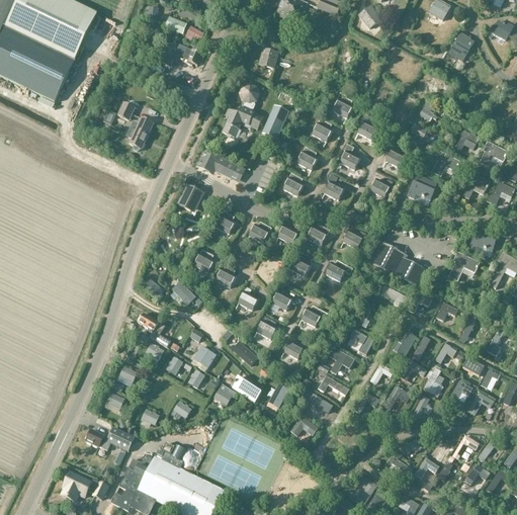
[(20,0),(0,0),(0,75),(54,101),(96,14),(67,0),(20,0)]
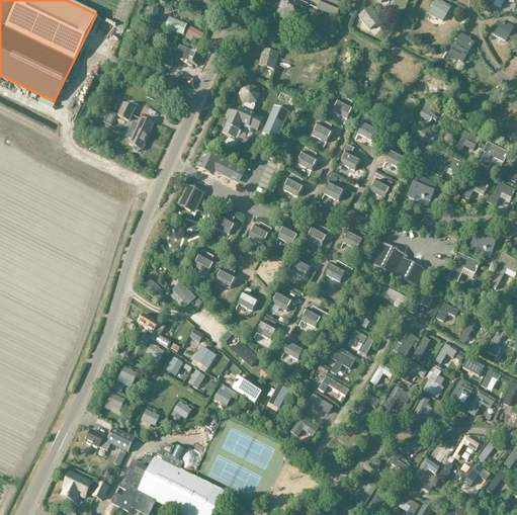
[(299,16),(300,17),(307,3),(298,0),(280,0),(274,14),(296,23),(299,16)]
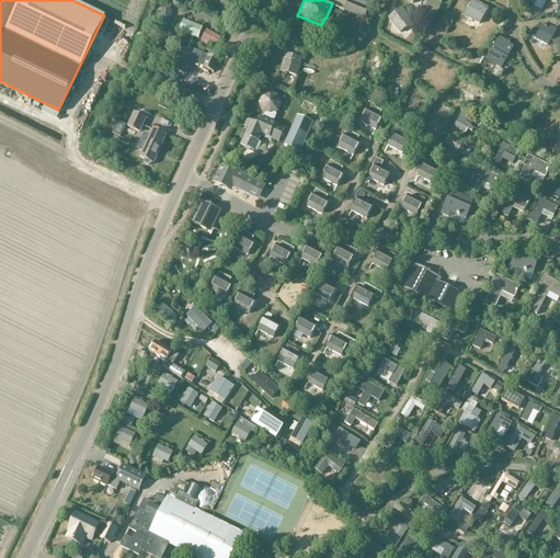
[(346,0),(343,8),(368,19),(373,9),(367,6),(369,0),(346,0)]
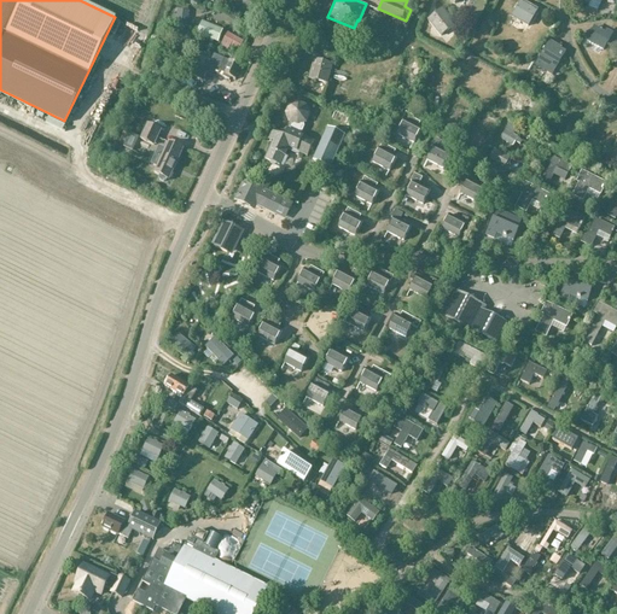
[(518,0),(510,15),(528,24),(537,7),(531,4),(529,6),(518,0)]
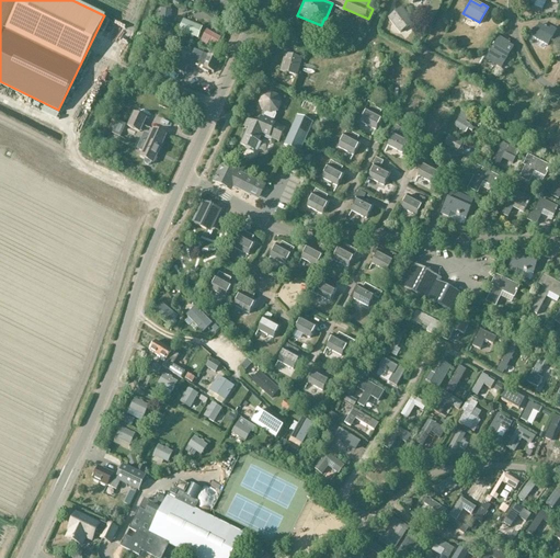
[(159,20),(159,21),(169,22),(171,8),(160,6),(160,12),(157,12),(156,14),(155,20),(159,20)]
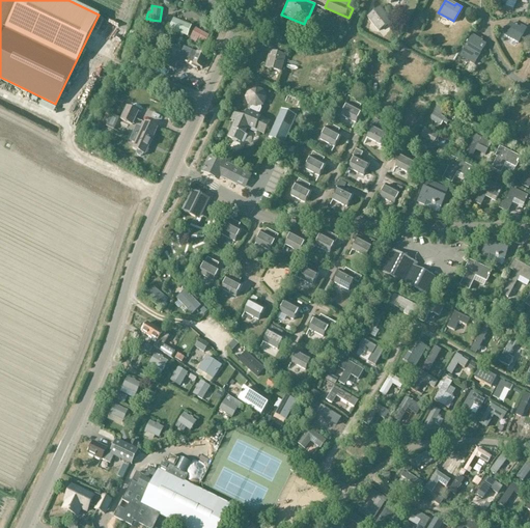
[(380,5),(367,15),(378,29),(390,19),(380,5)]
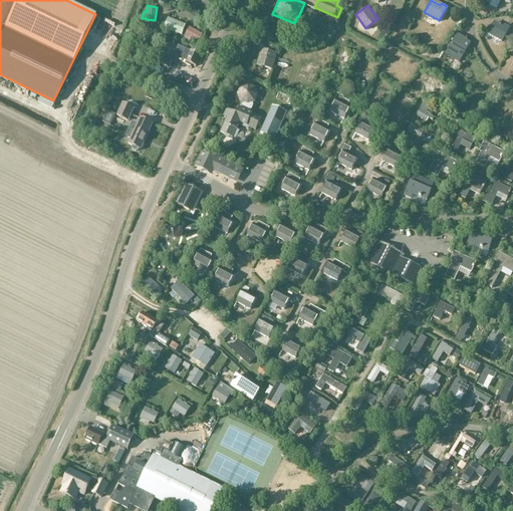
[(167,17),(163,26),(181,33),(185,24),(167,17)]
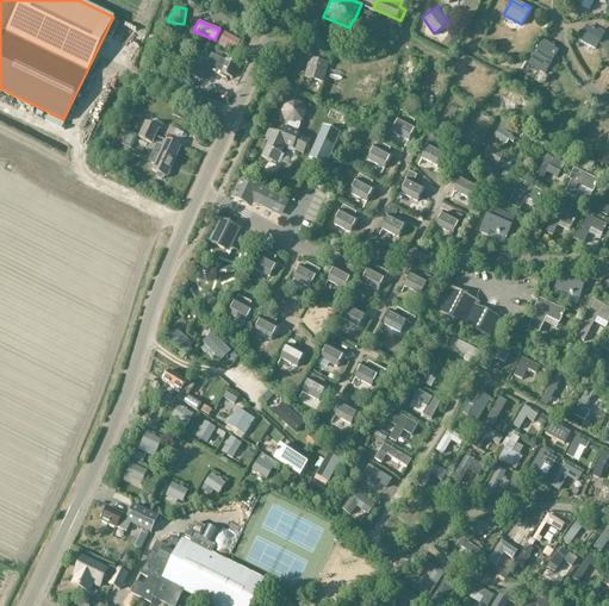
[(585,23),(577,38),(595,48),(604,30),(597,26),(596,29),(585,23)]
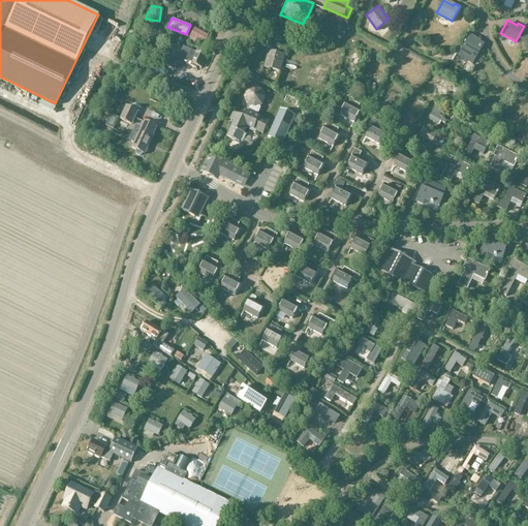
[(195,42),(197,39),(203,41),(208,34),(193,27),(187,38),(195,42)]
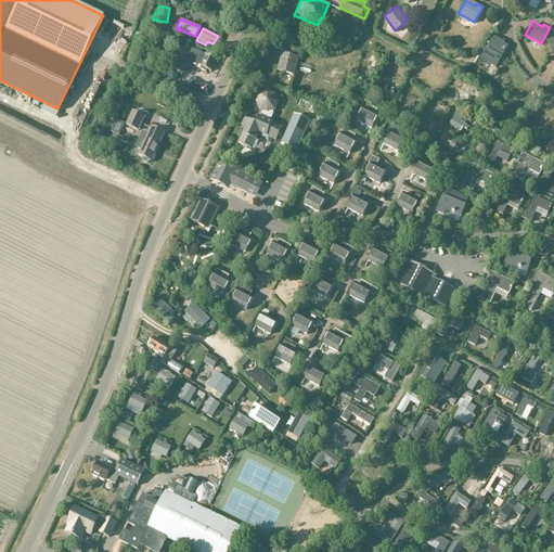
[(492,34),(482,51),(498,60),(507,45),(503,41),(503,40),(501,39),(501,37),(499,36),(497,37),(492,34)]
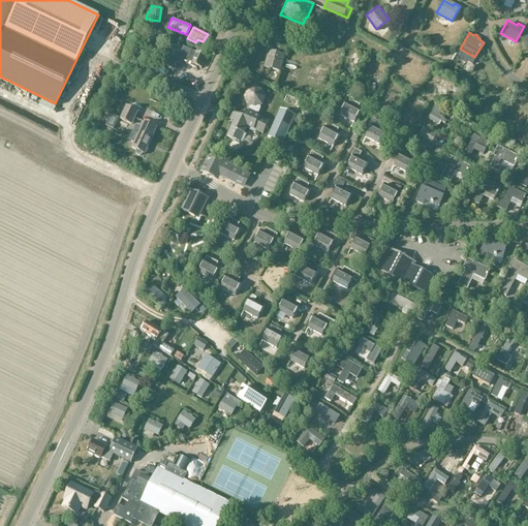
[(200,66),(206,55),(205,54),(207,50),(197,45),(195,51),(190,49),(184,62),(195,67),(196,64),(200,66)]
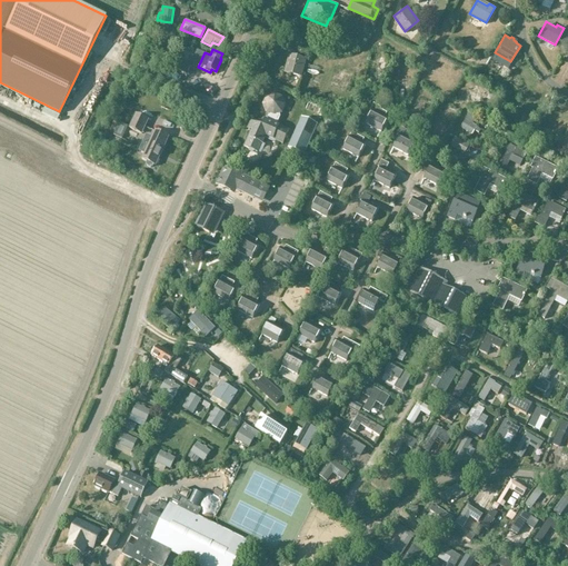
[(305,58),(288,53),(284,70),(300,75),(305,58)]
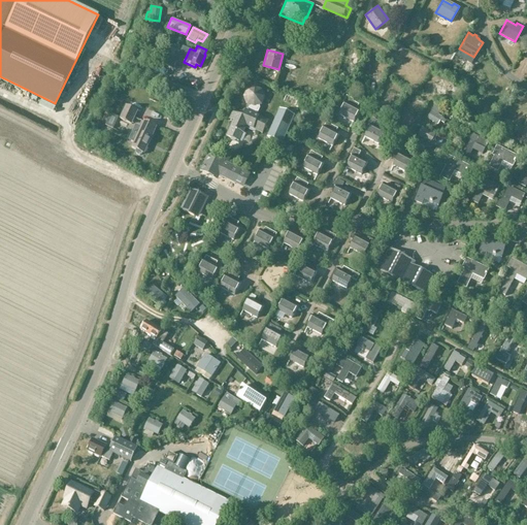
[(161,53),(158,61),(173,68),(176,60),(161,53)]
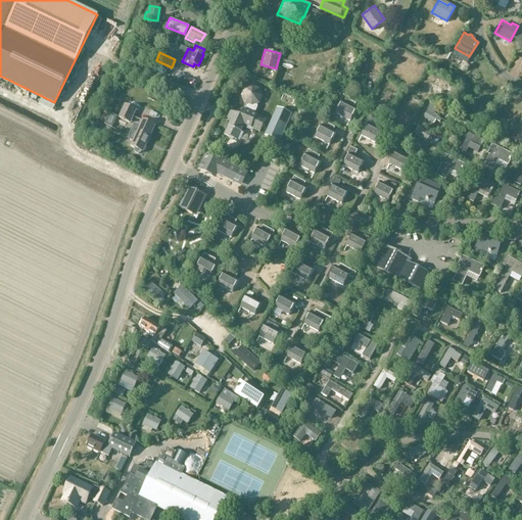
[(316,66),(324,68),(326,61),(311,57),(304,77),(312,79),(316,66)]
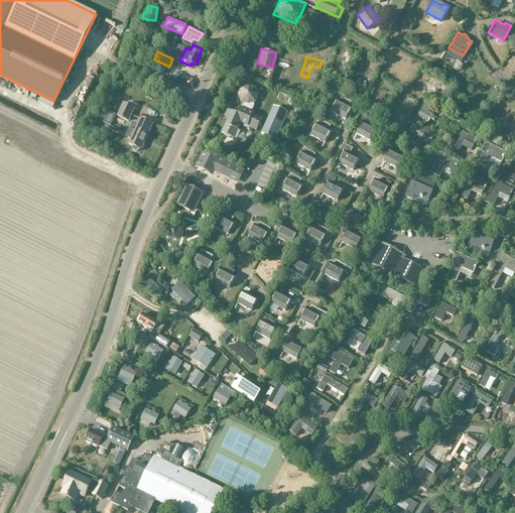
[(427,72),(420,84),(426,88),(430,82),(440,88),(444,82),(427,72)]
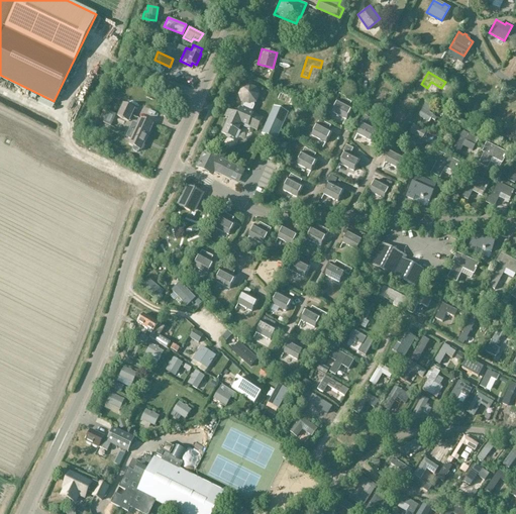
[(230,110),(221,131),(234,137),(237,129),(240,122),(255,128),(259,122),(262,116),(250,112),(253,104),(253,102),(255,101),(260,94),(256,86),(248,83),(240,86),(237,94),(240,101),(243,103),(241,107),(240,107),(237,113),(230,110)]
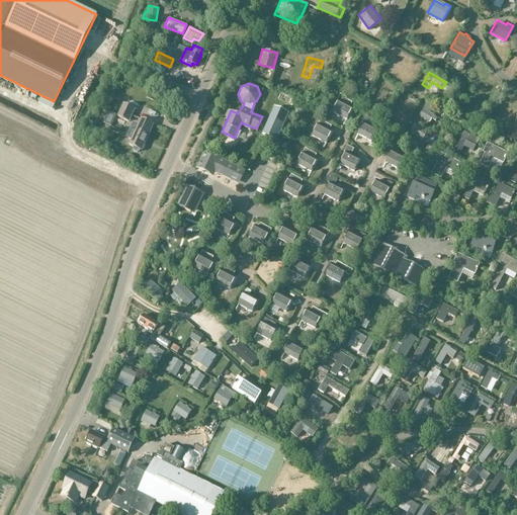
[(338,99),(332,110),(346,117),(354,102),(345,97),(346,96),(339,92),(336,98),(338,99)]
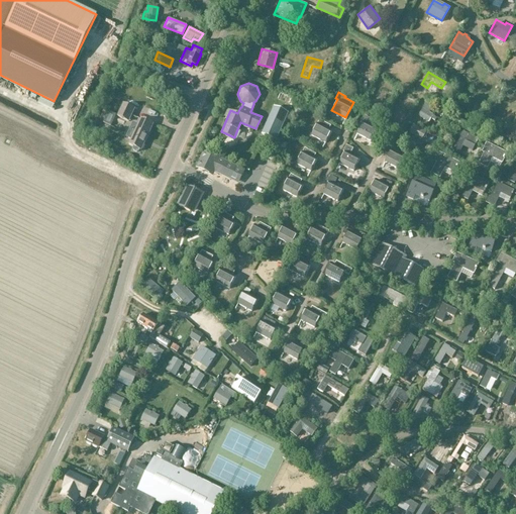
[(399,92),(392,105),(404,111),(411,98),(399,92)]
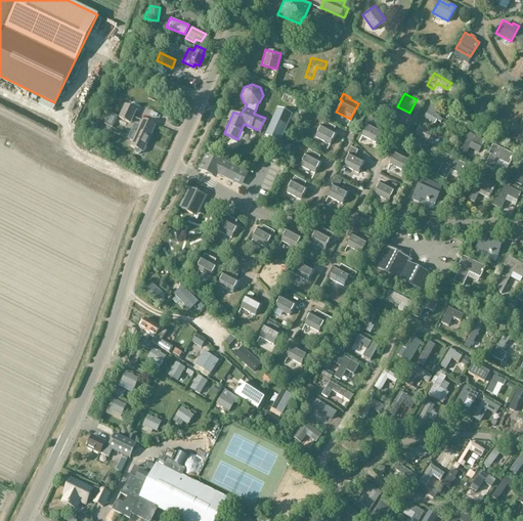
[(438,106),(432,101),(424,116),(434,122),(437,119),(440,121),(442,118),(434,113),(438,106)]
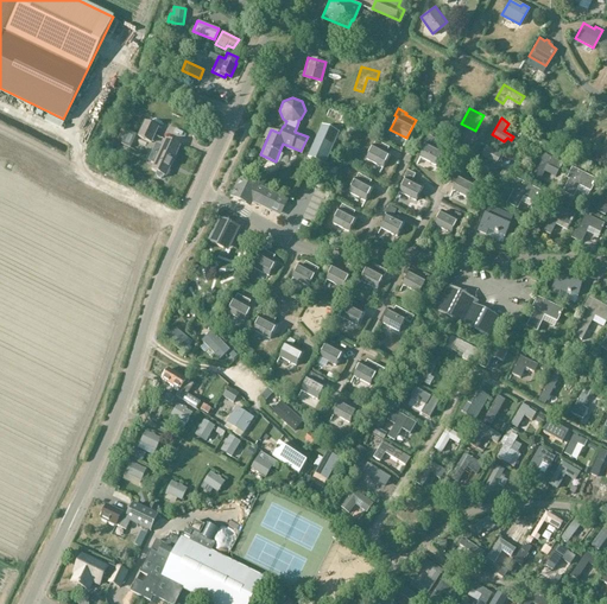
[(158,126),(144,119),(137,134),(151,141),(158,126)]
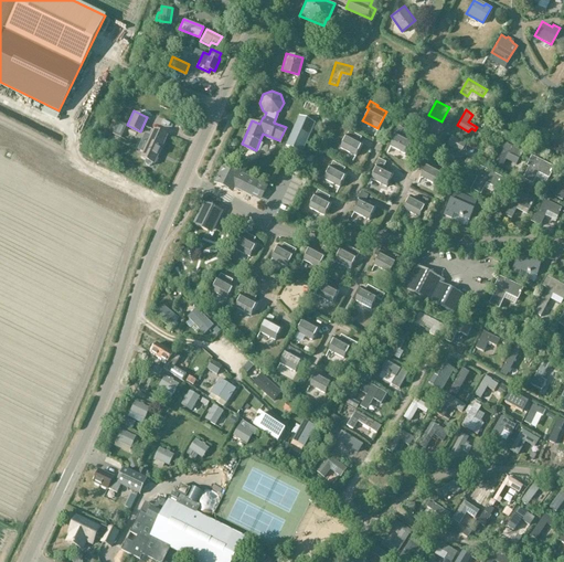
[(298,115),(285,145),(300,152),(315,123),(298,115)]
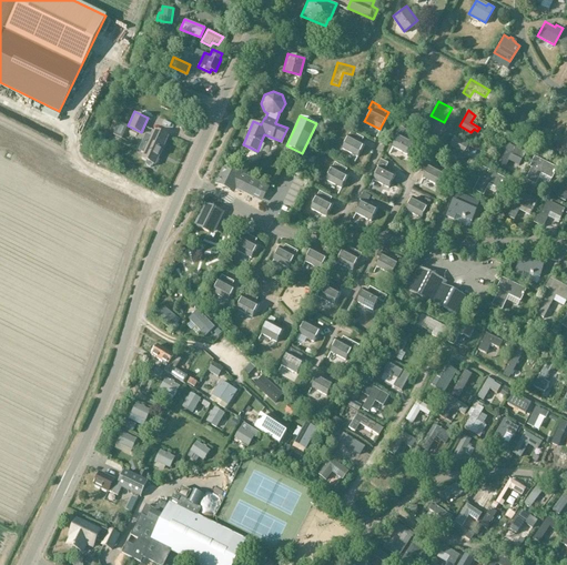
[(398,133),(392,145),(407,153),(414,140),(411,138),(413,133),(406,130),(406,129),(400,125),(396,132),(398,133)]
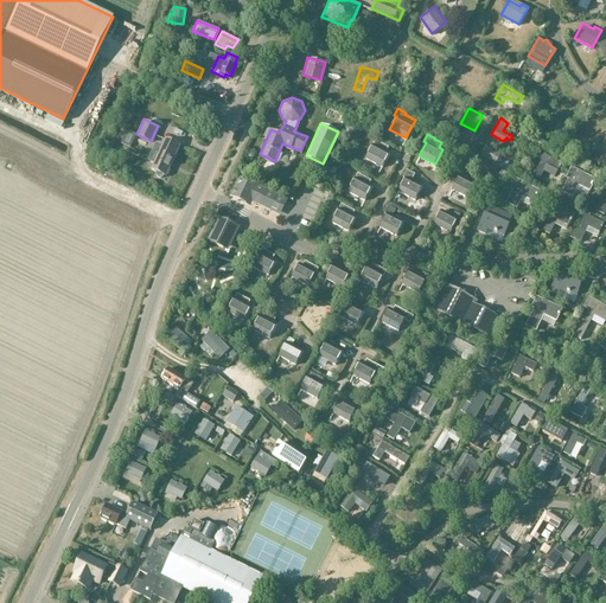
[(152,161),(150,167),(150,168),(155,171),(154,172),(155,175),(159,177),(163,175),(163,174),(165,175),(166,174),(165,173),(179,145),(164,138),(160,143),(155,141),(151,151),(153,152),(150,160),(152,161)]
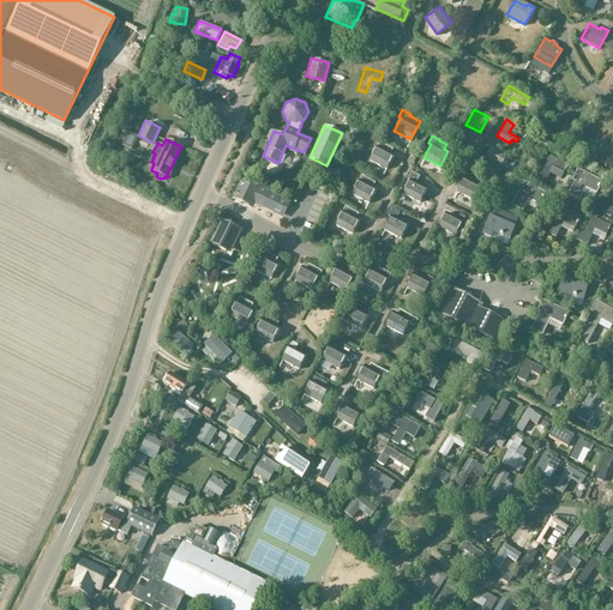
[(379,140),(370,158),(385,168),(394,153),(382,148),(384,144),(379,140)]
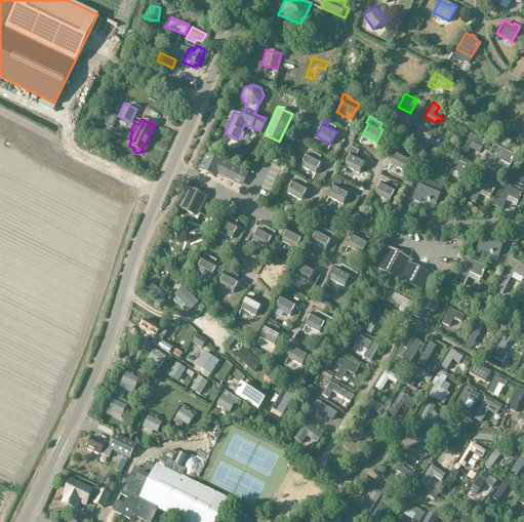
[(434,133),(433,132),(419,124),(414,132),(428,139),(429,138),(431,138),(434,133)]
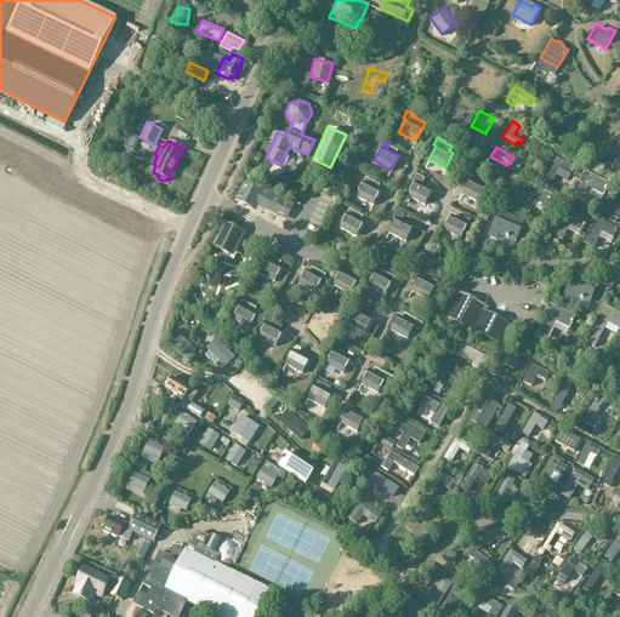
[(573,165),(556,156),(542,181),(550,184),(557,167),(568,173),(573,165)]
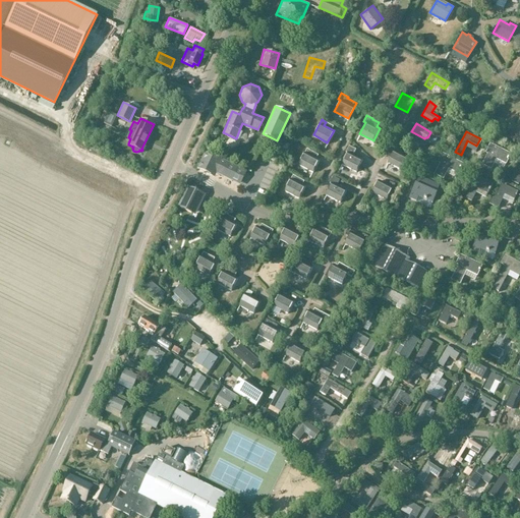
[(496,156),(506,160),(509,153),(488,142),(484,151),(486,152),(481,163),(489,168),(496,156)]
